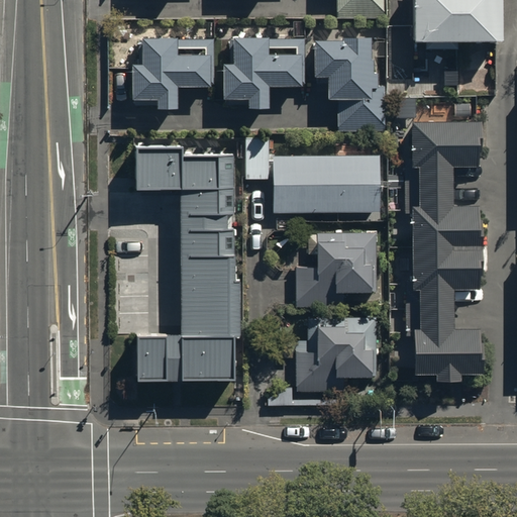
[(334,0),(335,16),(383,16),(383,0),(334,0)]
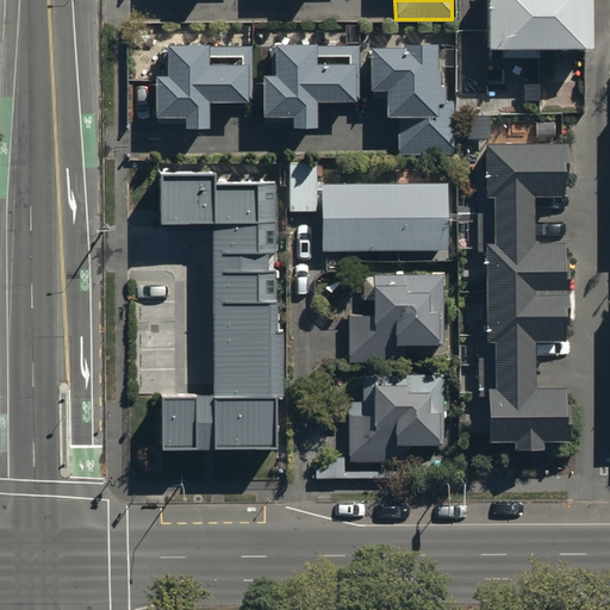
[(483,0),(483,43),(583,43),(582,0),(483,0)]
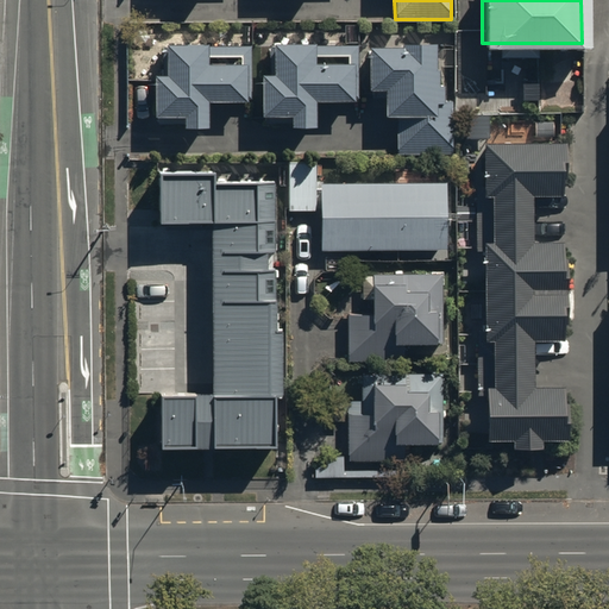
[(165,43),(165,73),(155,73),(154,115),(183,115),(183,127),(207,127),(207,99),(249,99),(250,46),(206,46),(206,44),(165,43)]
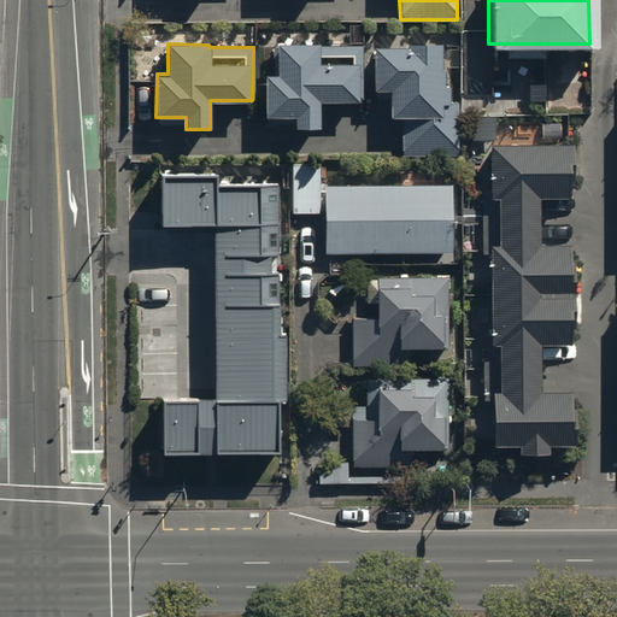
[(275,45),(276,74),(264,74),(264,117),(294,117),(294,127),(319,127),(319,101),(359,100),(358,43),(275,45)]
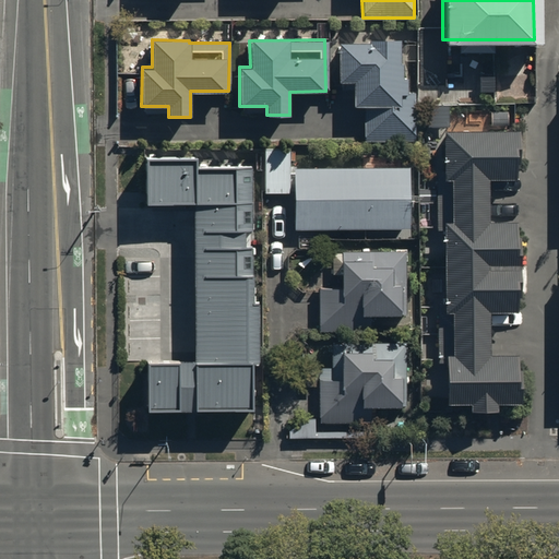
[(337,81),(351,81),(351,106),(364,106),(364,142),(414,142),(414,92),(408,92),(408,79),(402,79),(402,62),(399,62),(399,39),(367,39),(367,43),(337,43),(337,81)]
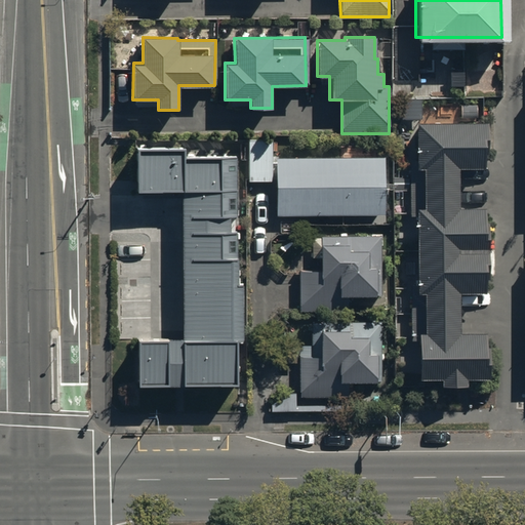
[(483,121),(414,120),(413,160),(408,160),(408,211),(415,211),(415,281),(409,281),(409,330),(415,331),(415,375),(436,375),(436,384),(463,384),(463,375),(483,375),(483,328),(456,328),(456,292),(482,293),(482,204),(455,204),(455,167),(483,167),(483,121)]
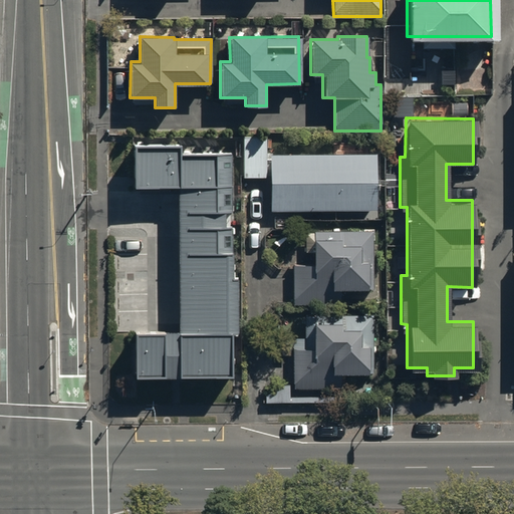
[(375,210),(375,154),(270,155),(269,138),(243,138),(243,179),(270,178),(270,211),(375,210)]
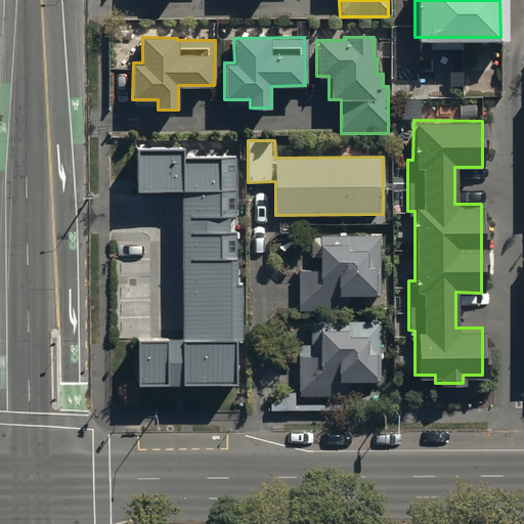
[(135,337),(136,383),(234,383),(234,339),(241,339),(239,281),(233,281),(232,155),(178,156),(177,146),(135,146),(135,187),(179,186),(180,337),(135,337)]
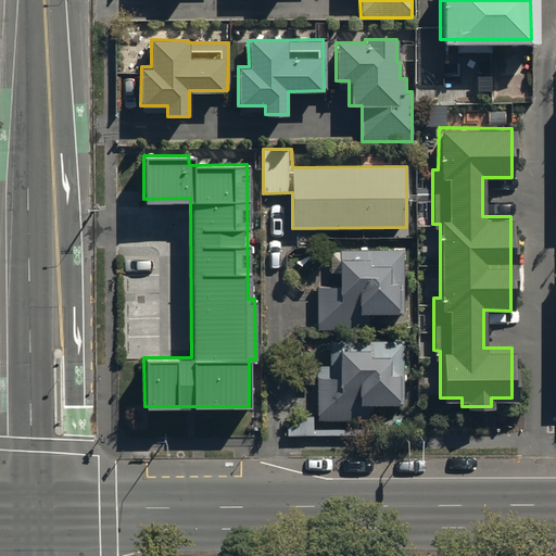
[(338,285),(316,285),(316,329),(369,329),(369,313),(403,314),(403,275),(391,275),(391,250),(331,250),(331,273),(339,273),(338,285)]
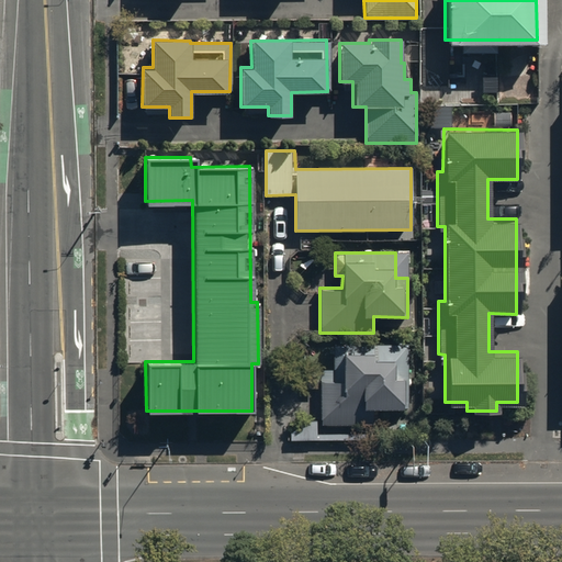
[(316,424),(372,424),(372,409),(406,409),(407,355),(409,355),(409,344),(398,343),(398,345),(345,344),(345,346),(333,346),(332,369),(321,369),(321,375),(304,375),(304,388),(319,388),(319,420),(291,420),(291,439),(315,440),(316,424)]
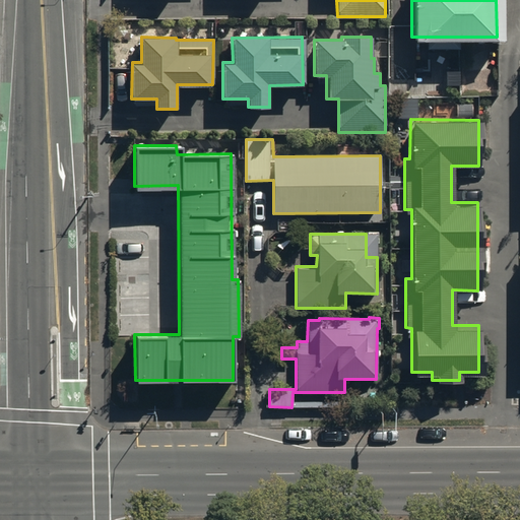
All buildings are outlined.
